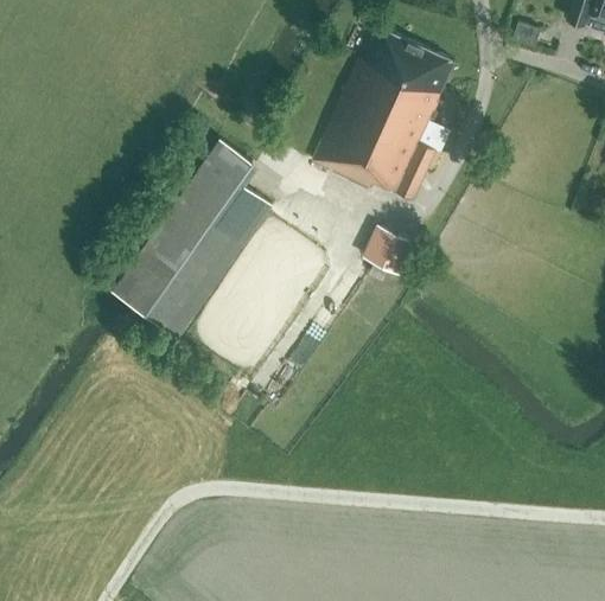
[(604,0),(572,0),(565,23),(604,34),(604,0)]
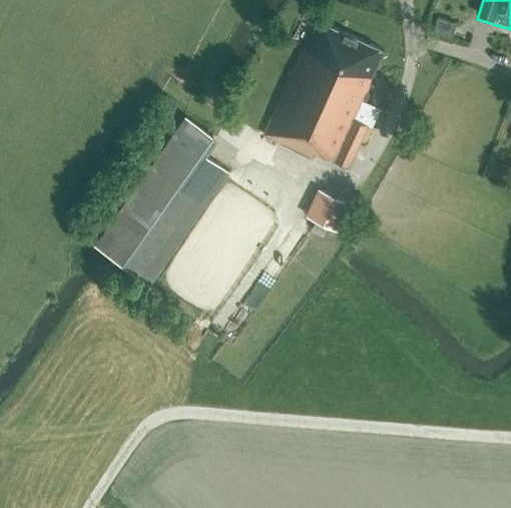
[(436,21),(431,35),(450,42),(455,27),(436,21)]
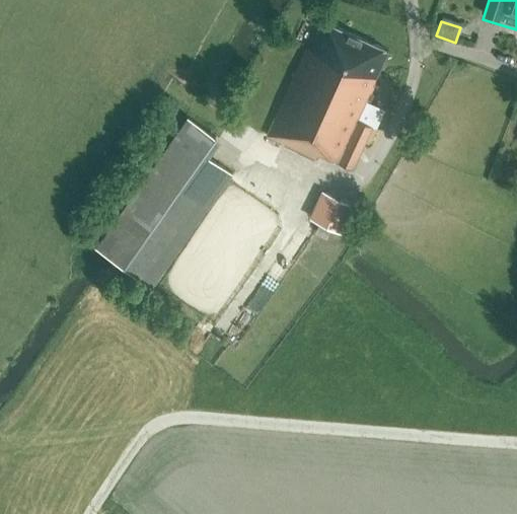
[(305,51),(266,139),(315,162),(317,157),(352,172),(371,130),(357,124),(372,90),(370,89),(386,54),(321,24),(308,52),(305,51)]
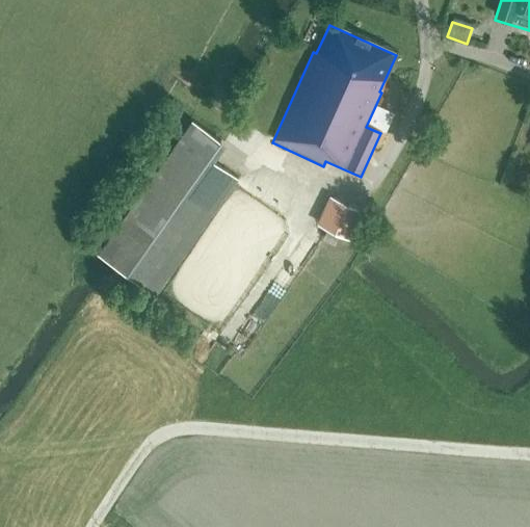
[(121,222),(97,260),(155,298),(237,181),(208,161),(221,143),(192,122),(121,222)]
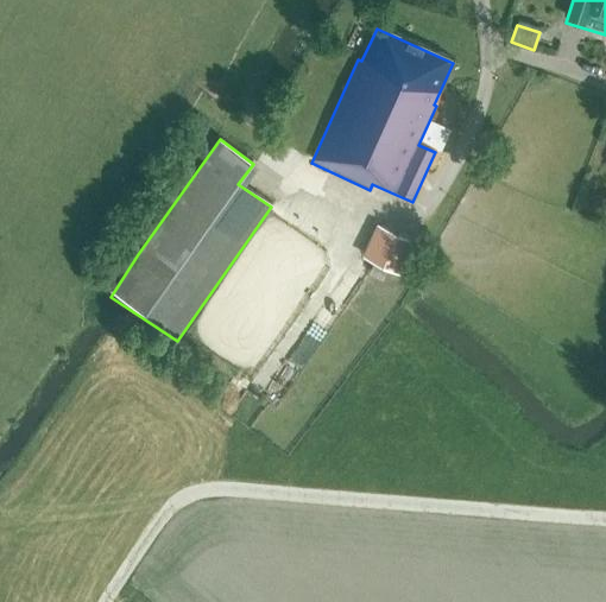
[(415,245),(390,232),(374,260),(399,273),(415,245)]
